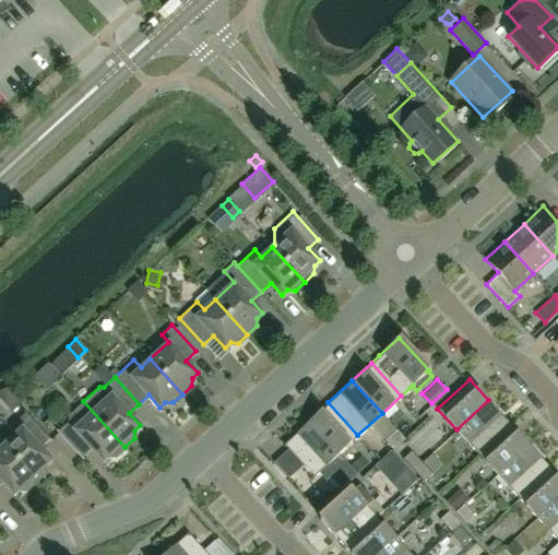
[(22,399),(10,386),(0,389),(0,396),(11,409),(22,399)]
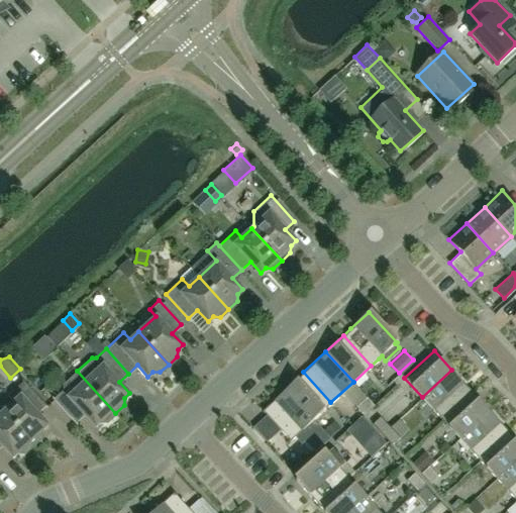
[(473,392),(451,370),(422,397),(442,419),(473,392)]
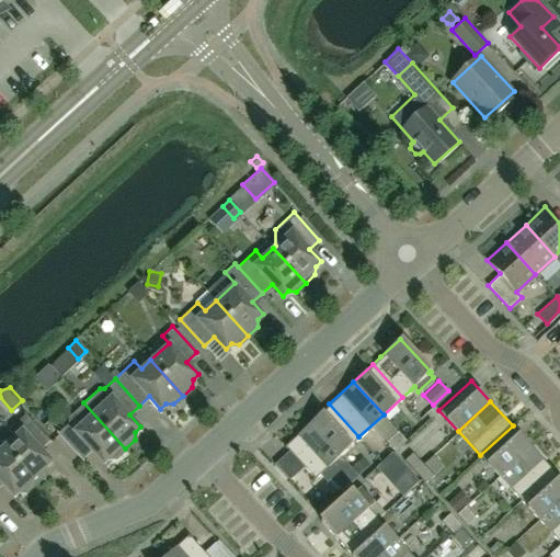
[(67,422),(57,432),(81,458),(91,450),(103,462),(109,456),(116,456),(125,448),(83,402),(68,417),(67,422)]
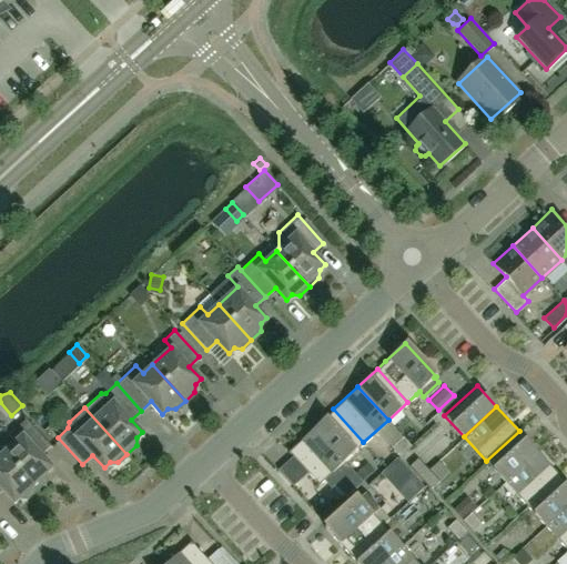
[(363,442),(333,409),(313,427),(344,460),(363,442)]
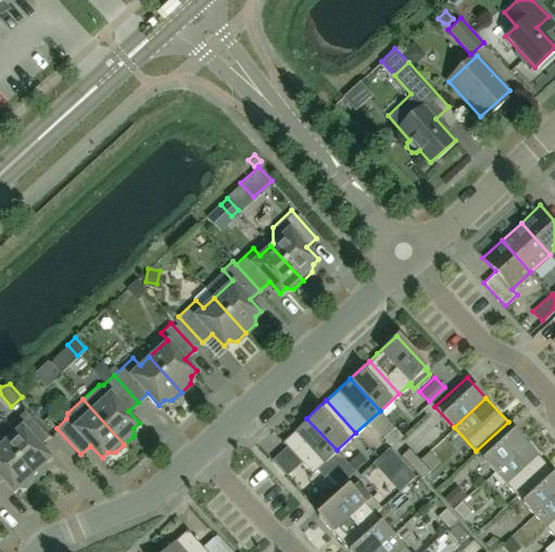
[(3,442),(36,477),(45,468),(45,461),(51,456),(39,443),(49,435),(25,409),(8,425),(14,431),(3,442)]
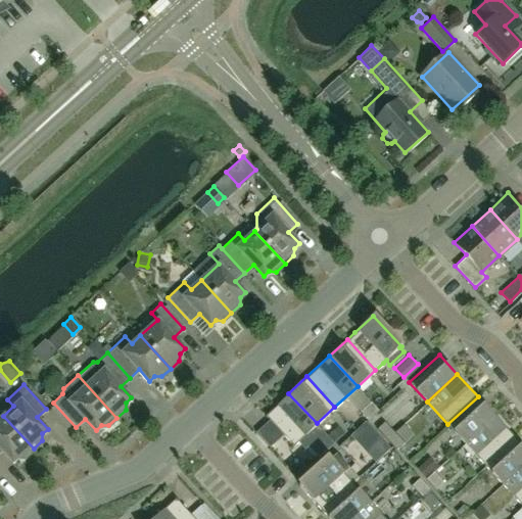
[(317,423),(288,393),(265,415),(293,445),(317,423)]
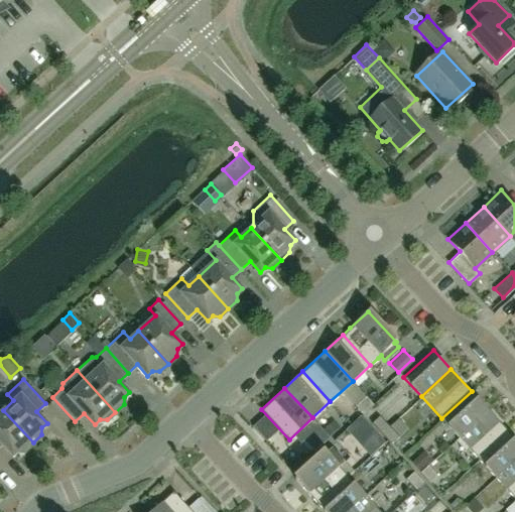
[(488,408),(472,391),(441,418),(458,436),(488,408)]
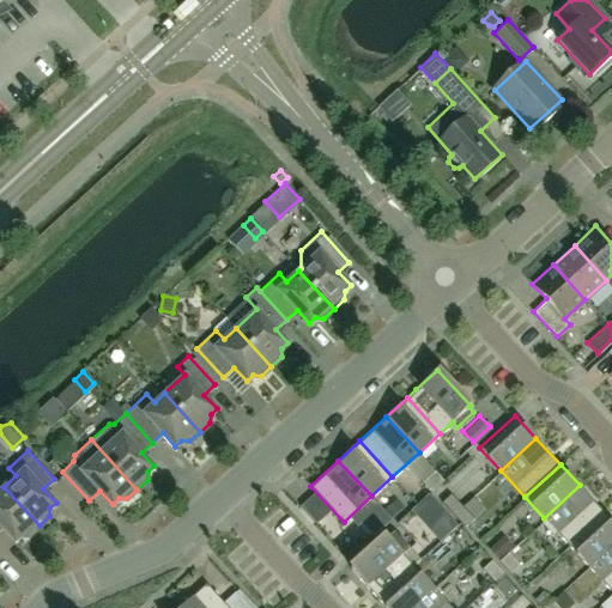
[(430,490),(442,479),(434,469),(422,480),(430,490)]
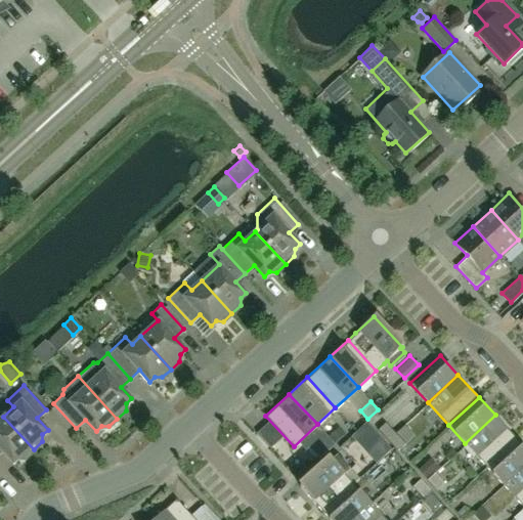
[(0,451),(2,450),(12,462),(17,458),(25,458),(34,449),(3,417),(0,413),(0,451)]
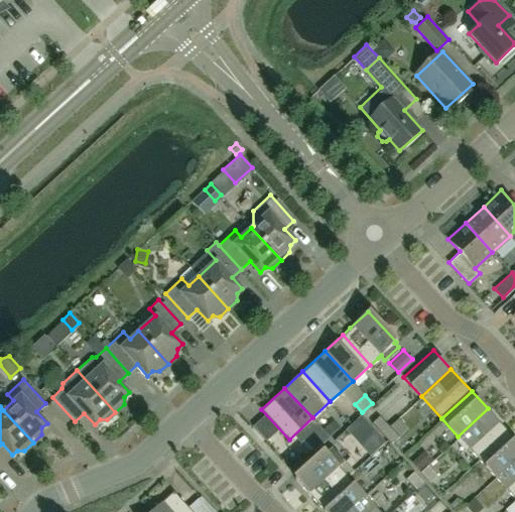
[(488,408),(458,436),(478,459),(508,431),(488,408)]
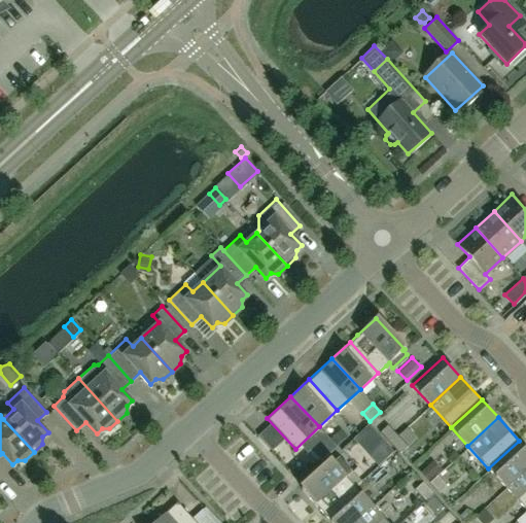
[(353,437),(365,450),(380,437),(367,423),(353,437)]
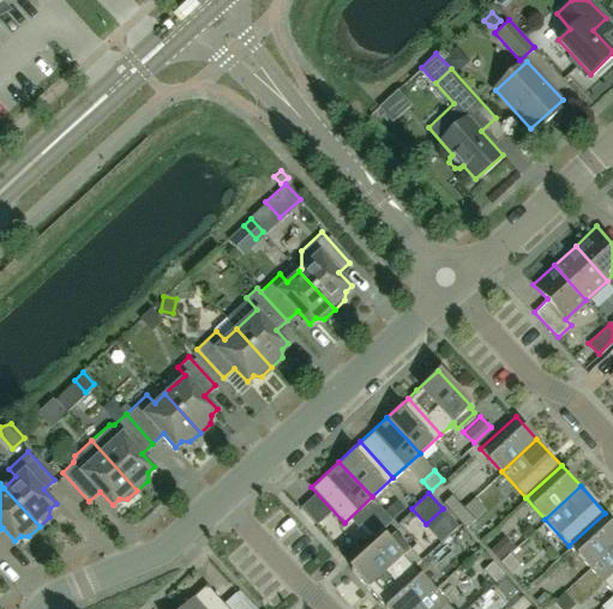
[(451,493),(443,500),(442,501),(452,513),(462,505),(451,493)]
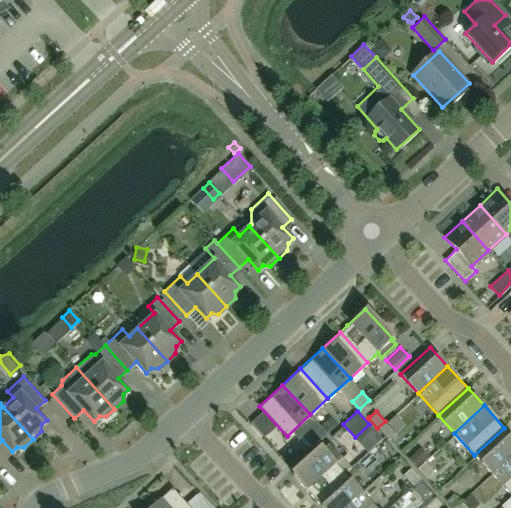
[(329,415),(319,424),(324,430),(334,421),(329,415)]
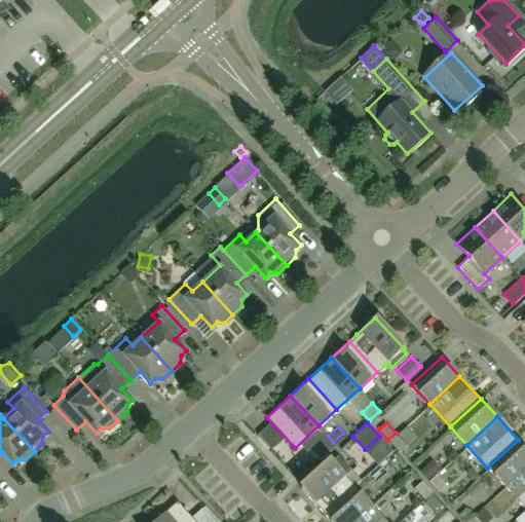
[(406,444),(396,433),(387,440),(398,450),(406,444)]
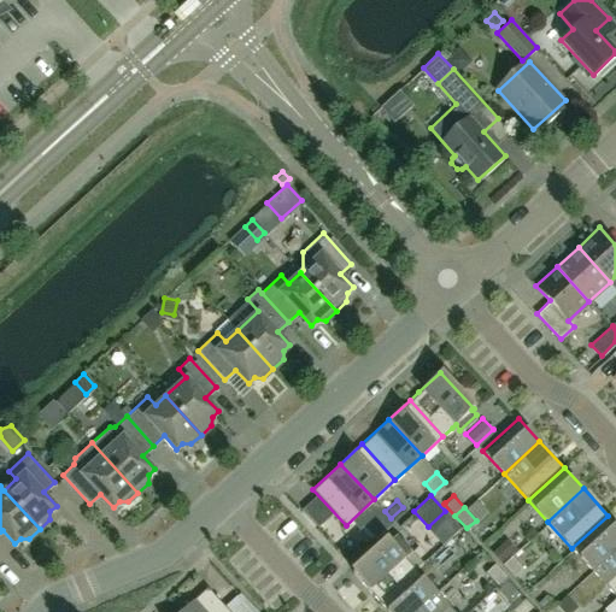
[(385,511),(382,508),(373,517),(385,529),(393,521),(391,518),(385,511)]
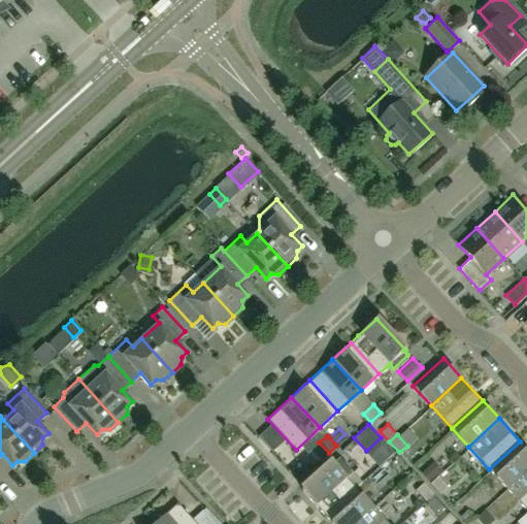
[(526,467),(526,449),(520,441),(489,469),(506,488),(526,467)]
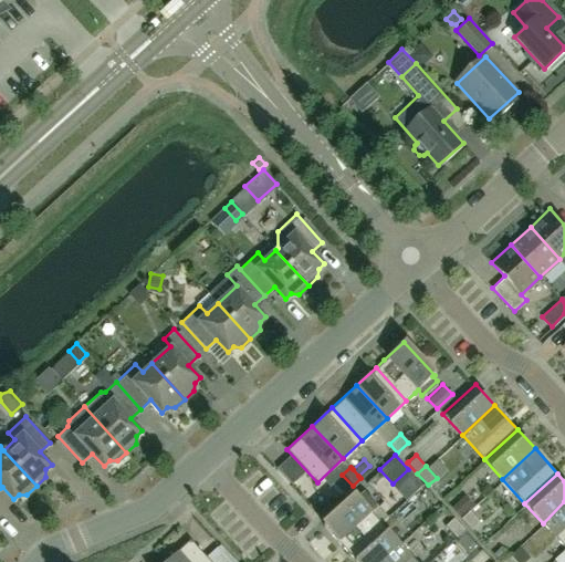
[(357,496),(356,495),(323,524),(348,552),(382,522),(372,511),(378,506),(364,490),(357,496)]
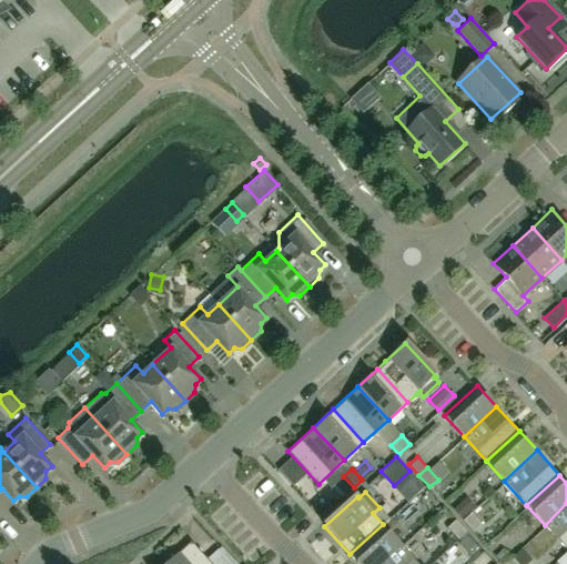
[(462,516),(476,504),(466,493),(453,506),(462,516)]
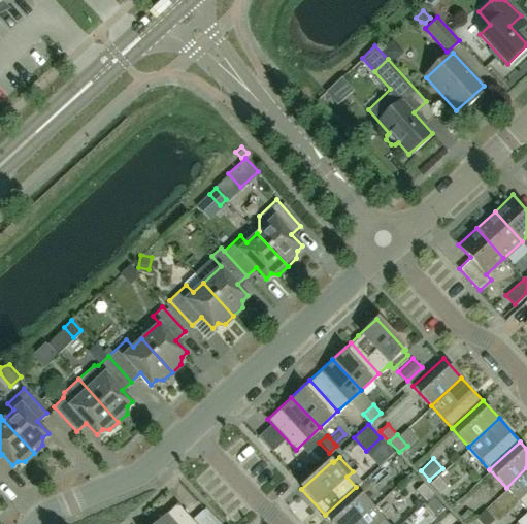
[(526,510),(526,467),(506,488),(526,511),(526,510)]
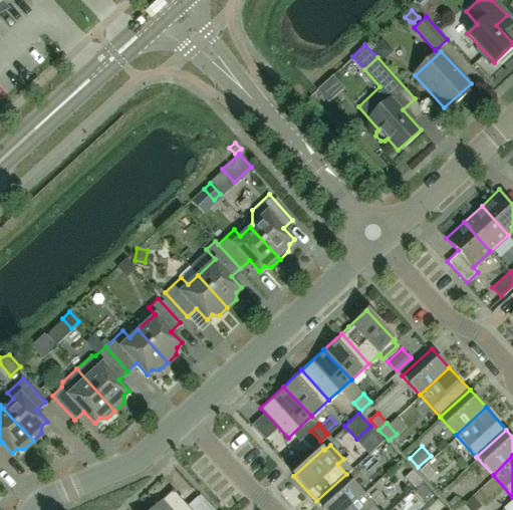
[(435,473),(426,462),(419,469),(428,479),(435,473)]
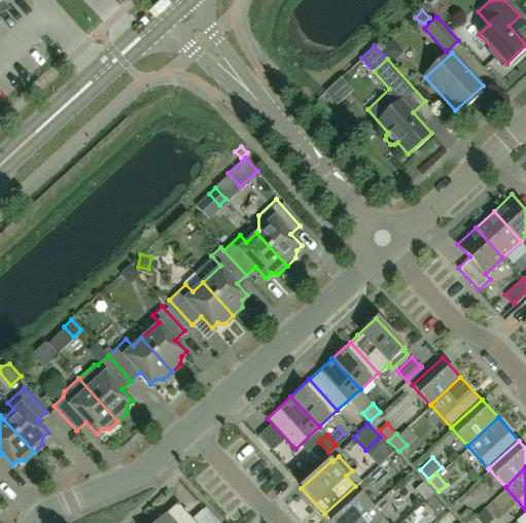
[(432,491),(422,480),(414,487),(424,498),(432,491)]
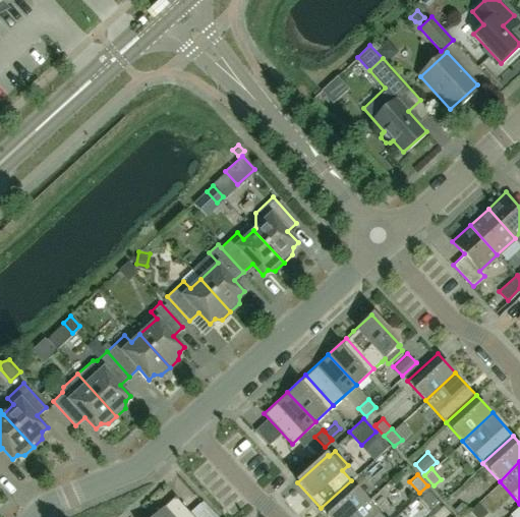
[(347,516),(367,499),(351,480),(321,508),(329,516),(347,516)]
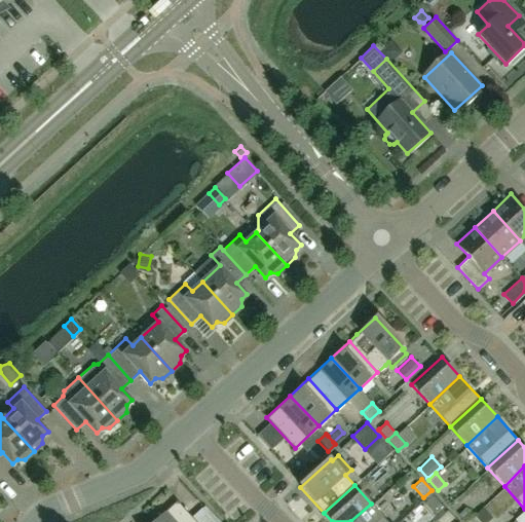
[(442,504),(433,493),(424,500),(434,511),(442,504)]
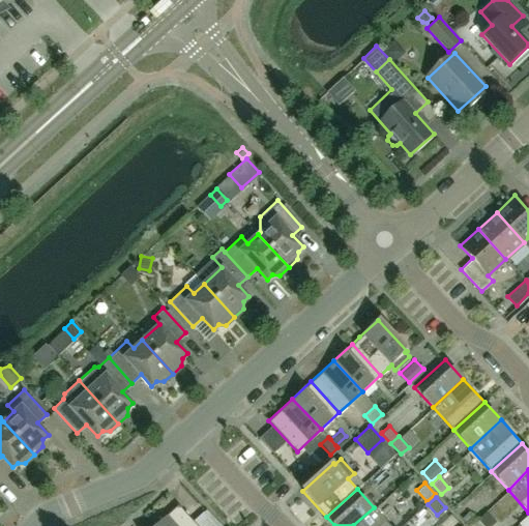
[(178,503),(154,525),(198,525),(193,520),(178,503)]
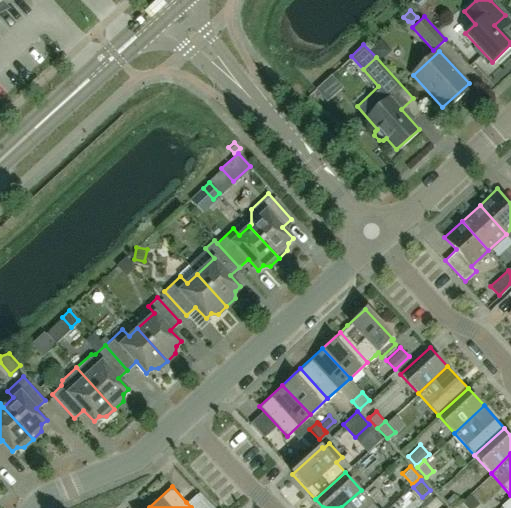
[(377,507),(361,490),(341,507),(377,507)]
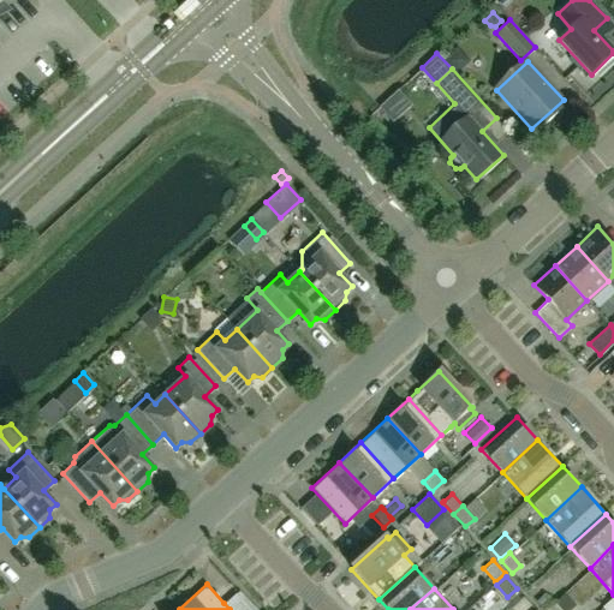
[(543,592),(536,599),(544,609),(561,609),(553,600),(552,602),(543,592)]
